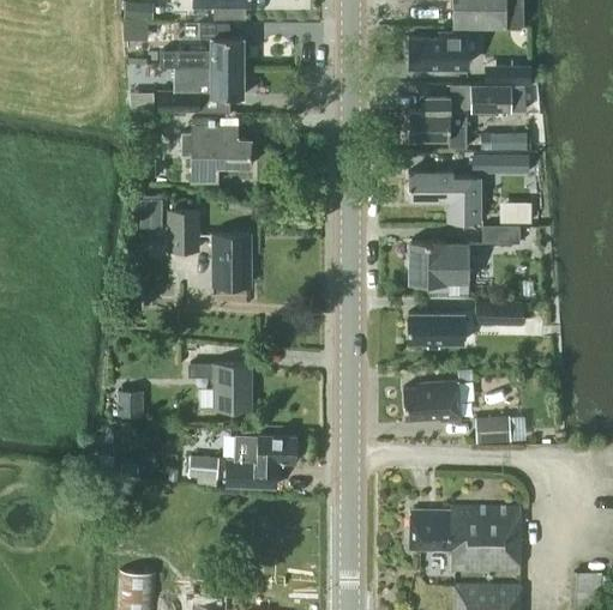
[(454,0),(455,30),(508,30),(508,26),(508,0),(454,0)]
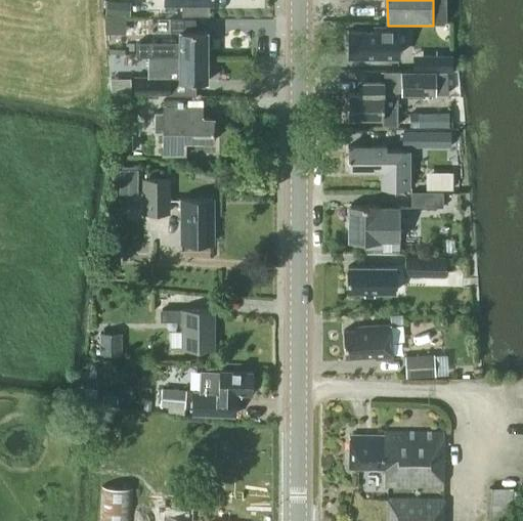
[(445,0),(433,0),(433,23),(445,23),(445,0)]
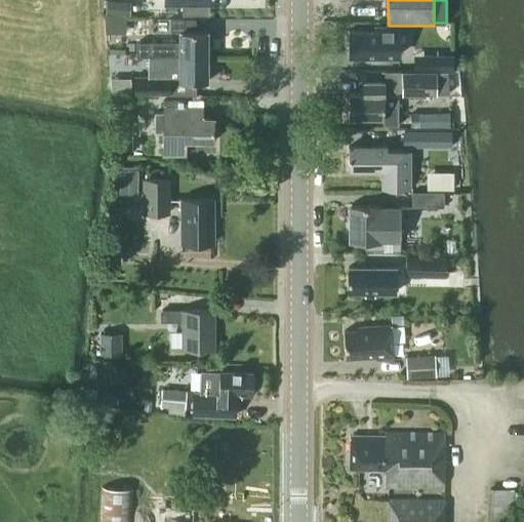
[(132,4),(108,3),(107,15),(131,16),(132,4)]
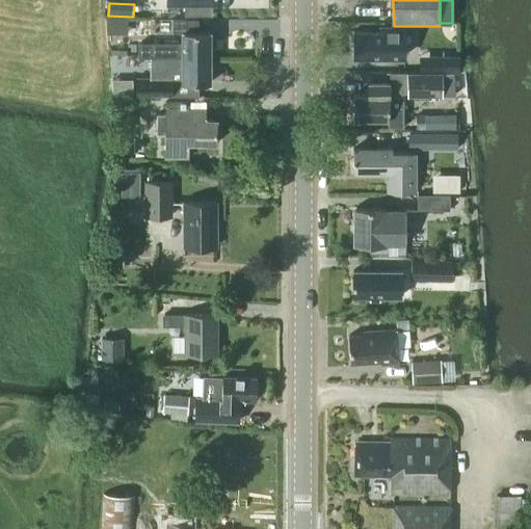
[(154,59),(211,59),(211,34),(198,34),(198,21),(174,21),(174,33),(174,34),(184,34),(183,46),(139,46),(139,59),(154,59)]
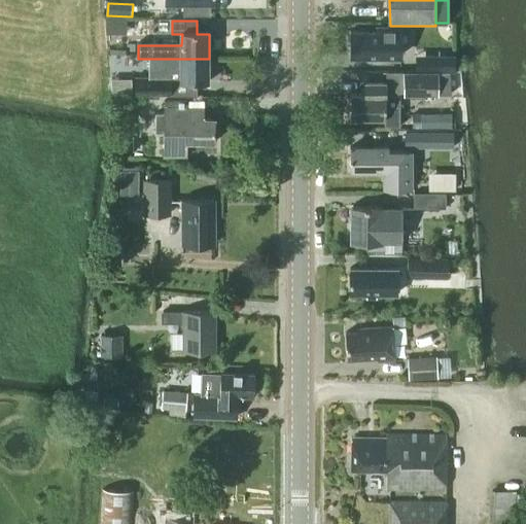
[(352,32),(352,58),(402,59),(402,30),(386,30),(386,32),(352,32)]
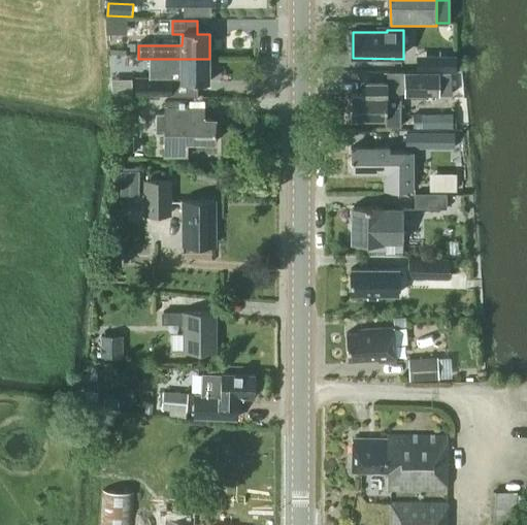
[(209,59),(153,59),(153,83),(135,83),(135,97),(198,97),(198,85),(209,85),(209,59)]
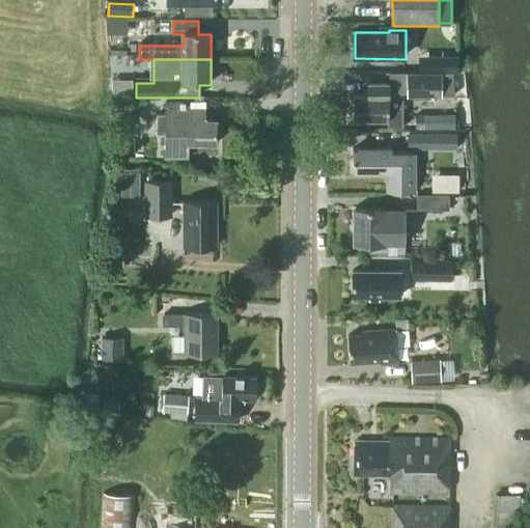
[(443,74),(458,74),(458,60),(457,60),(443,60),(443,74)]
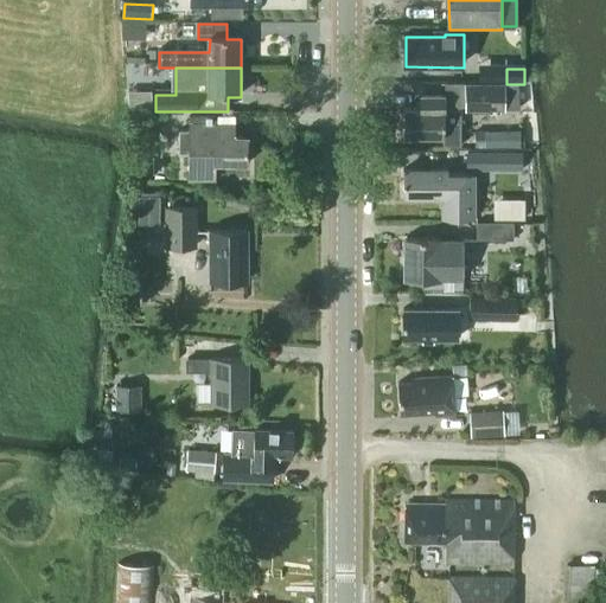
[(520,85),(466,85),(466,113),(521,111),(520,85)]
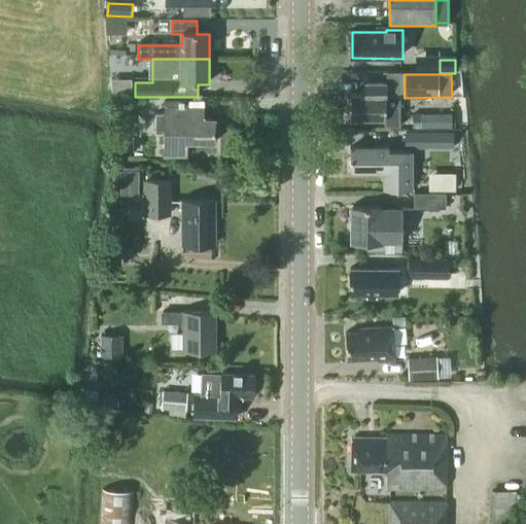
[(366,84),(365,84),(365,97),(351,97),(351,120),(386,120),(386,129),(400,129),(400,97),(387,97),(387,85),(386,85),(386,84),(385,84),(385,85),(366,85),(366,84)]
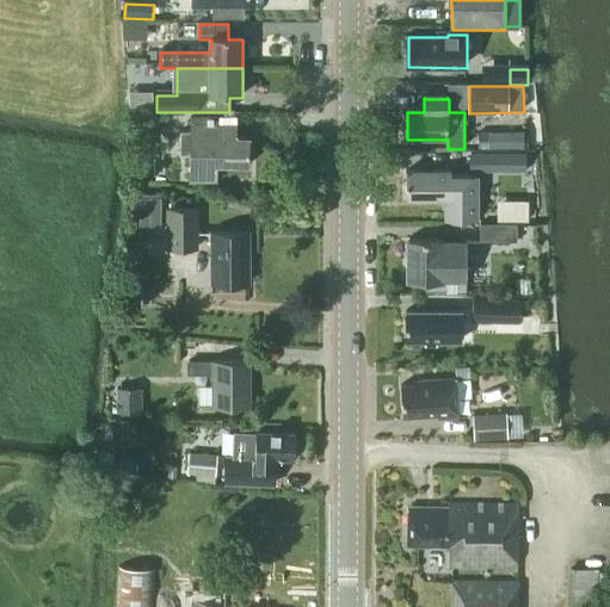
[(190,155),(190,183),(219,184),(219,166),(250,166),(250,140),(217,140),(217,119),(193,119),(192,135),(183,135),(183,155),(190,155)]
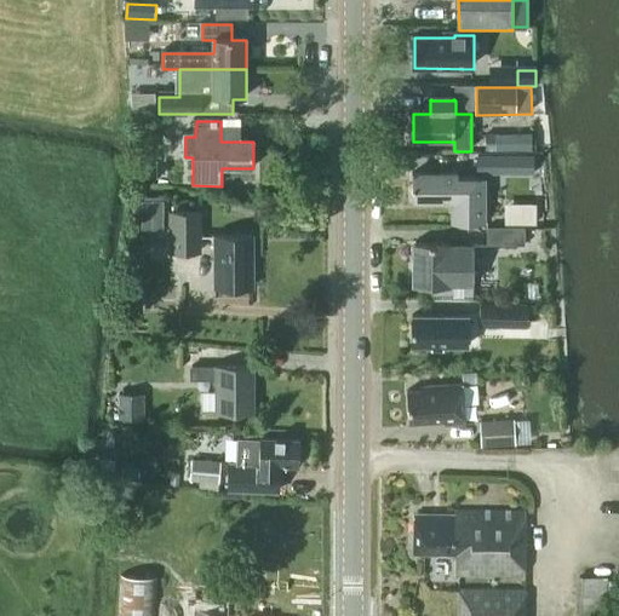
[(519,151),(532,151),(532,136),(496,137),(496,154),(519,154),(519,151)]
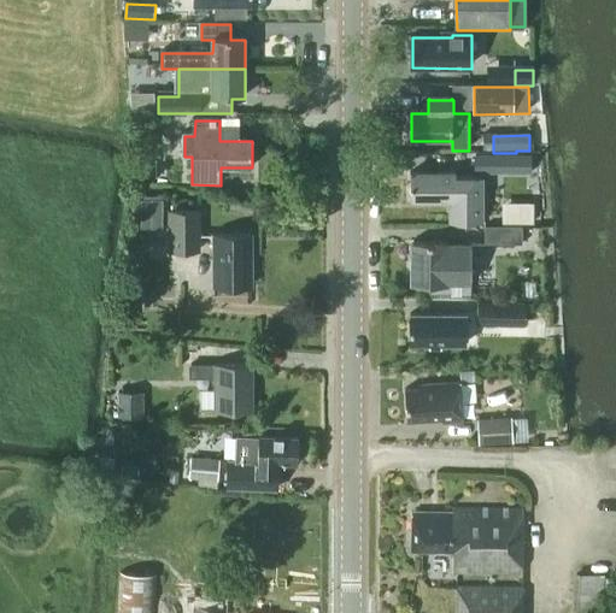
[(532,157),(475,157),(476,175),(532,175),(532,157)]
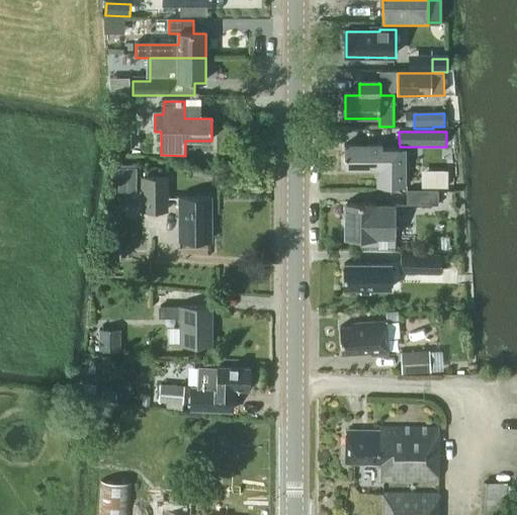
[(115,137),(115,153),(131,153),(131,137),(115,137)]
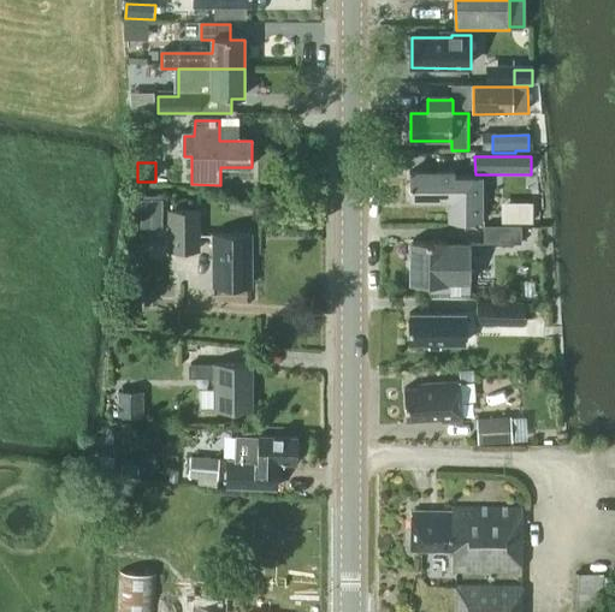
[(411,202),(449,202),(449,223),(483,223),(482,178),(455,179),(455,174),(411,174),(411,202)]
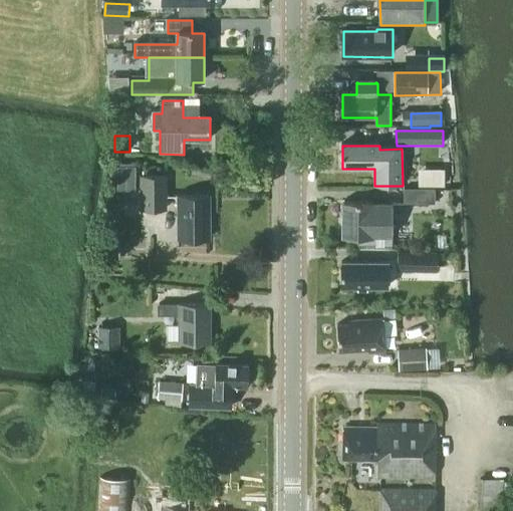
[(116,169),(117,191),(137,190),(136,169),(116,169)]
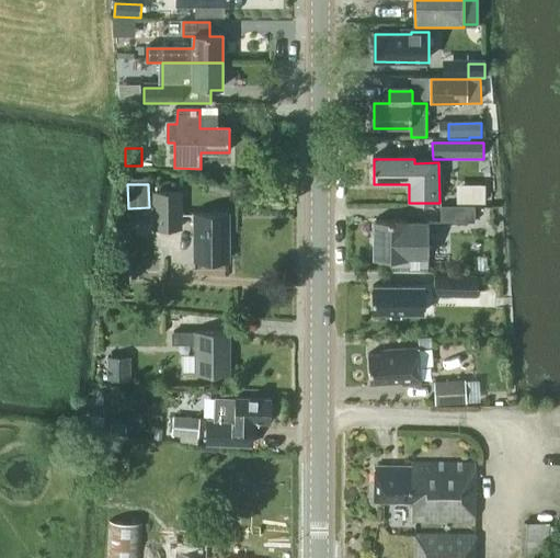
[(182,193),(152,193),(153,231),(183,231),(182,193)]
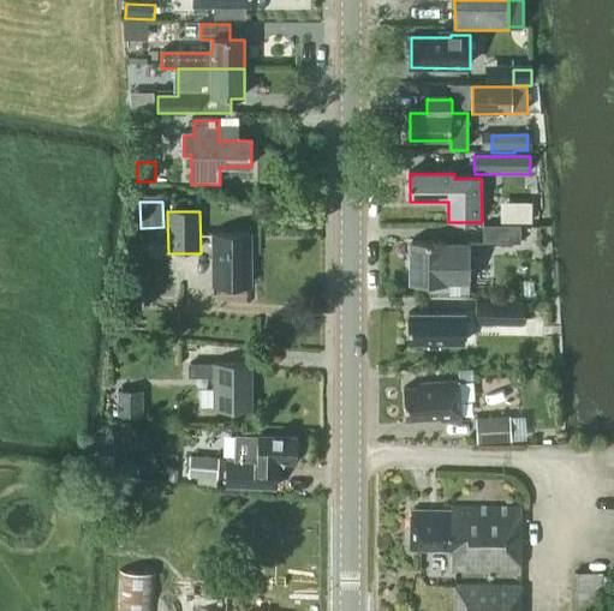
[(502,211),(502,225),(518,225),(518,211),(502,211)]
